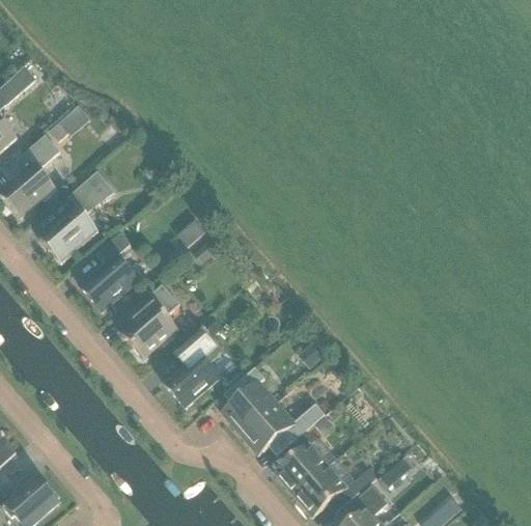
[(24,64),(0,84),(0,95),(4,102),(34,76),(24,64)]
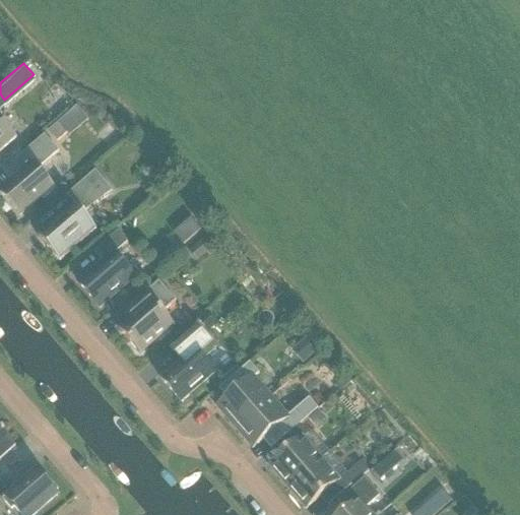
[(0,114),(0,146),(16,132),(0,114)]
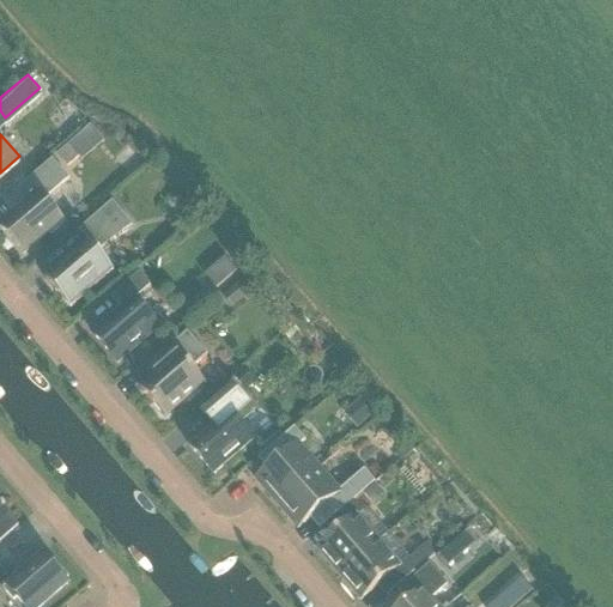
[(58,149),(67,161),(78,151),(68,139),(58,149)]
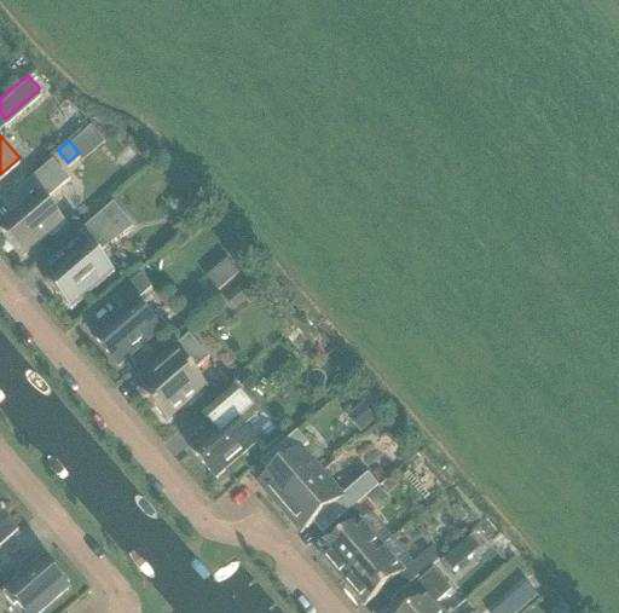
[(0,223),(23,250),(48,229),(51,231),(65,219),(46,196),(70,175),(53,155),(15,188),(25,201),(0,223)]
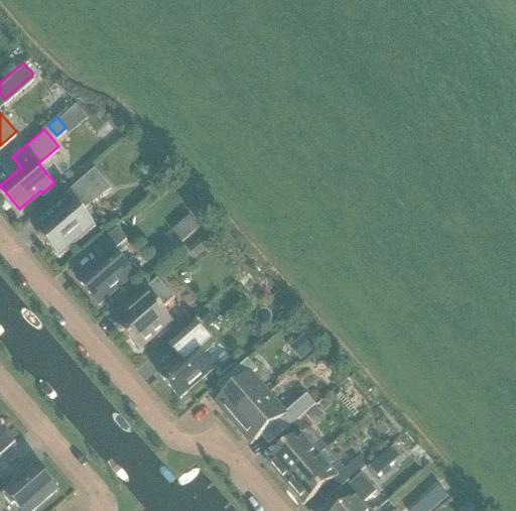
[(75,199),(37,230),(58,254),(96,223),(84,209),(112,184),(95,164),(73,183),(82,194),(75,199)]
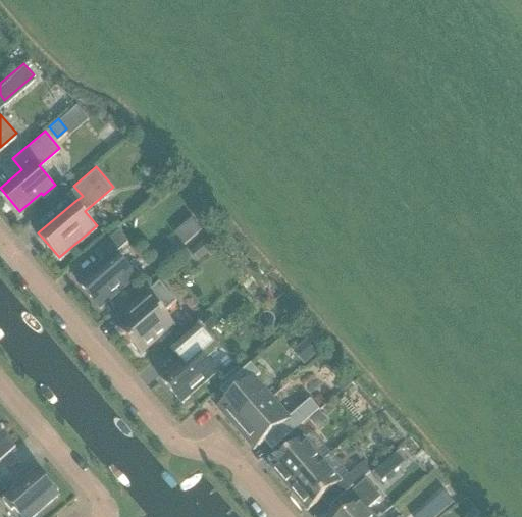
[(186,241),(202,225),(191,214),(174,228),(186,241)]
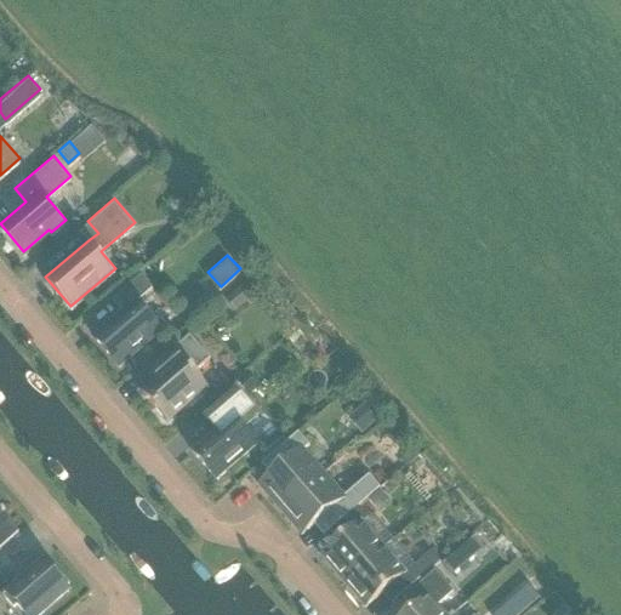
[(152,284),(140,271),(112,295),(124,308),(95,332),(119,362),(160,325),(136,297),(152,284)]
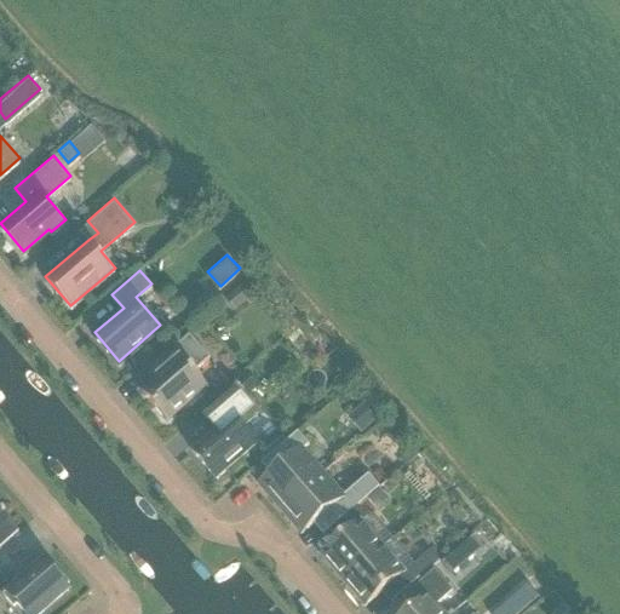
[(201,320),(190,327),(210,353),(220,344),(201,320)]
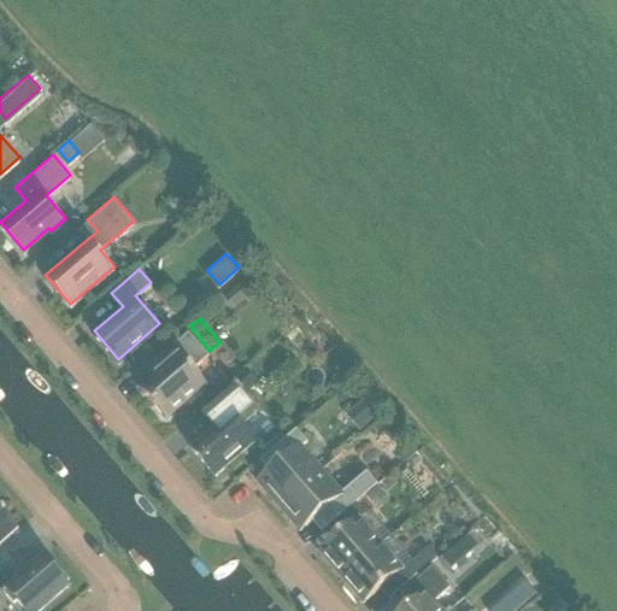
[(157,372),(141,386),(165,413),(206,379),(194,365),(209,352),(189,328),(172,342),(171,341),(147,362),(157,372)]
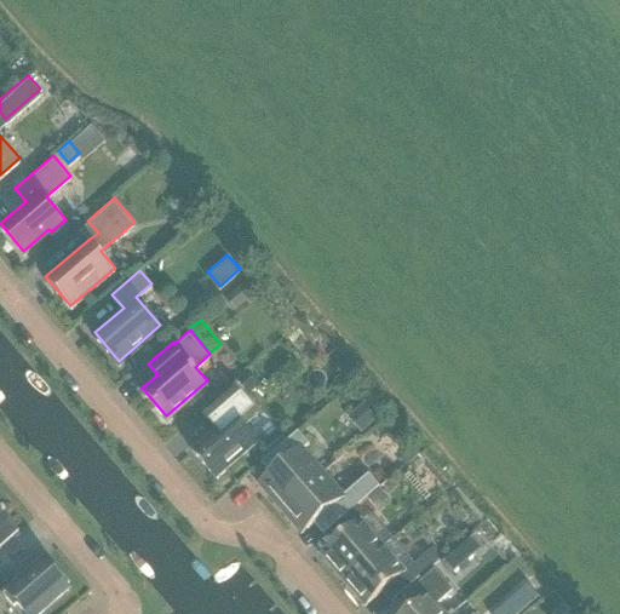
[(211,357),(229,369),(237,356),(219,344),(211,357)]
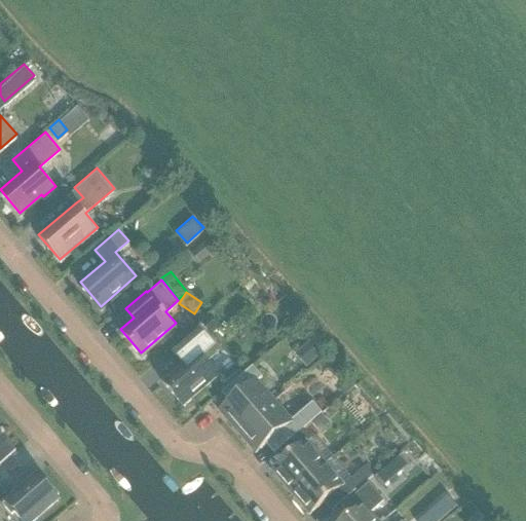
[(174,347),(185,361),(163,379),(183,402),(218,372),(207,360),(219,348),(198,326),(174,347)]
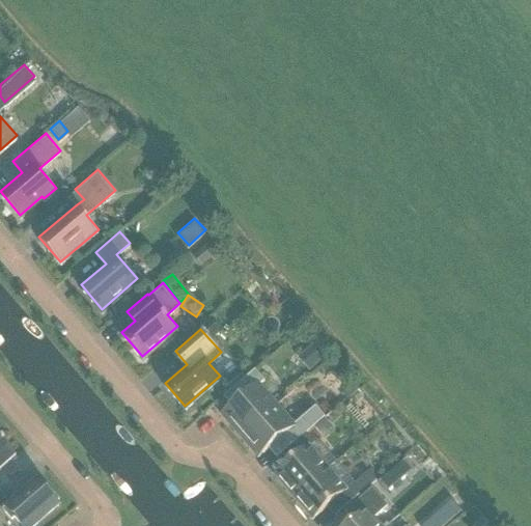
[(318,358),(334,343),(323,330),(306,344),(318,358)]
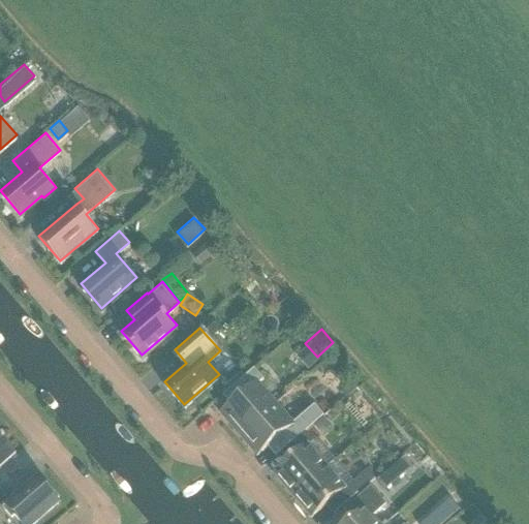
[(222,408),(240,430),(275,400),(257,380),(263,374),(254,364),(223,391),(231,400),(222,408)]
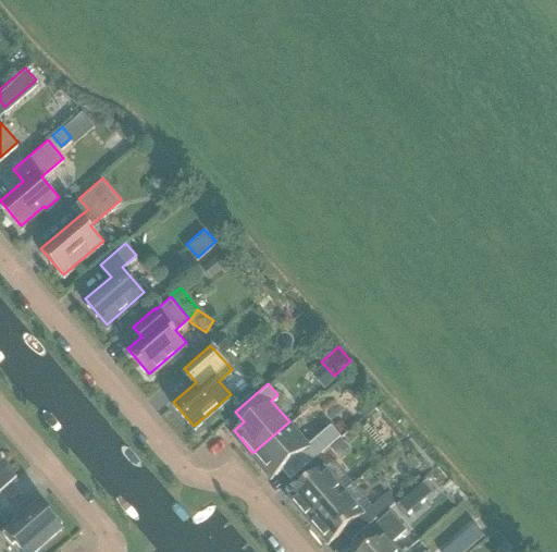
[(291,477),(300,468),(321,451),(341,433),(331,421),(307,442),(289,421),(252,453),(272,475),(282,466),(291,477)]
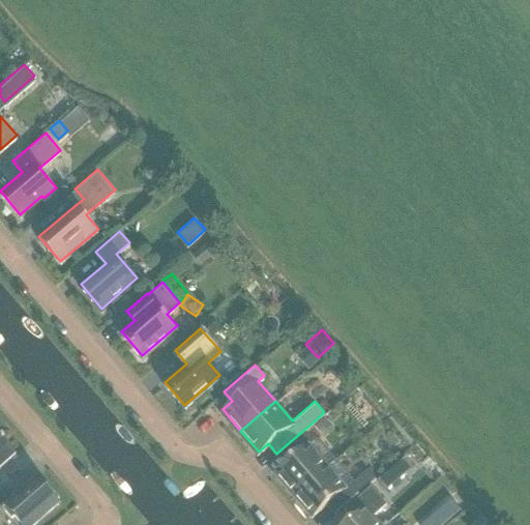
[(293,492),(326,464),(307,443),(314,438),(305,429),(286,445),(294,455),(275,471),(293,492)]
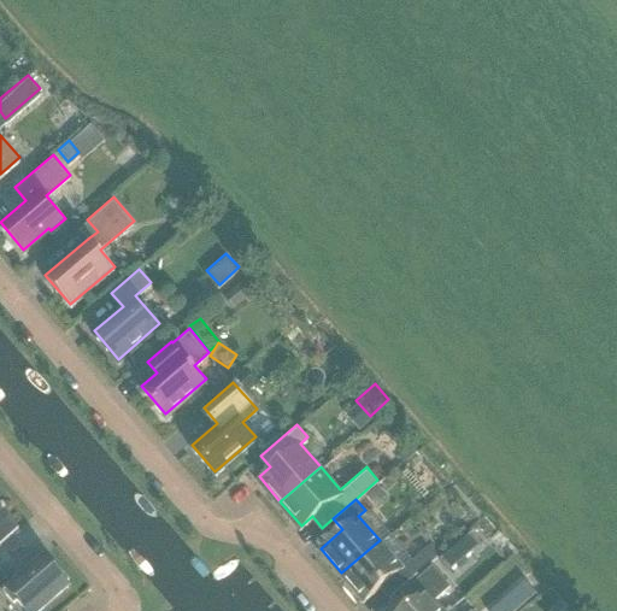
[(0,558),(0,539),(18,524),(0,503),(0,559),(0,558)]
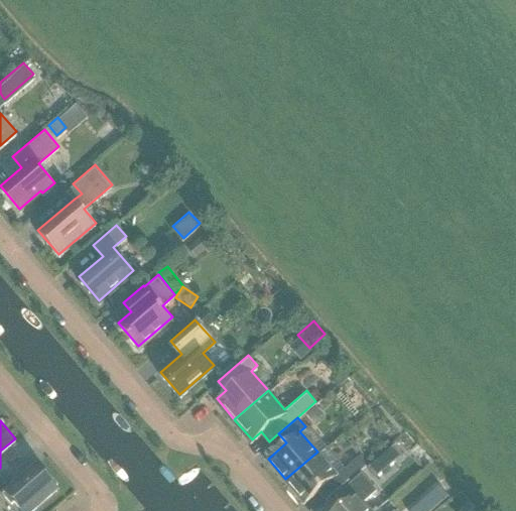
[(385,450),(368,464),(375,474),(393,459),(385,450)]
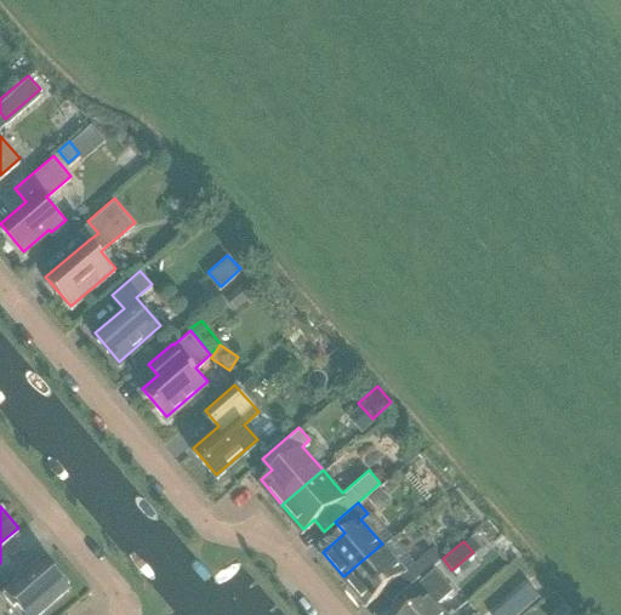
[(403,568),(382,544),(343,576),(365,602),(387,582),(397,593),(420,574),(410,563),(403,568)]
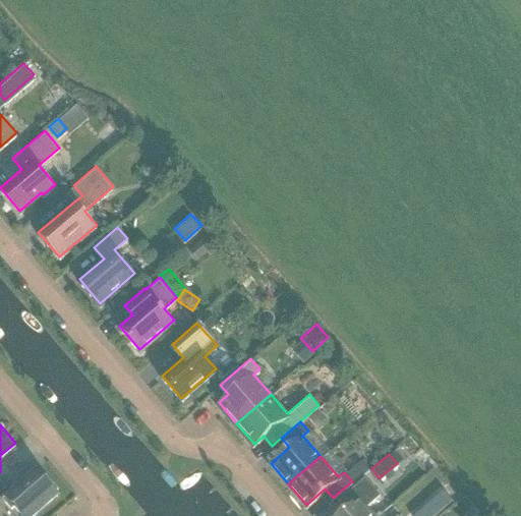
[(36,466),(2,496),(11,506),(14,504),(24,515),(27,515),(57,491),(55,489),(58,485),(49,474),(46,477),(36,466)]
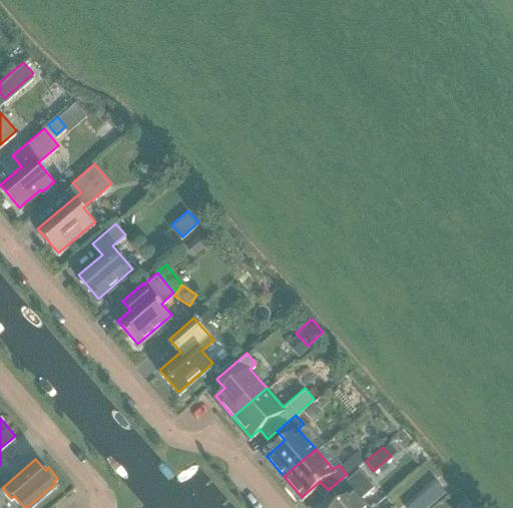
[(368,507),(370,506),(362,496),(375,485),(360,467),(334,490),(342,499),(331,507),(368,507)]
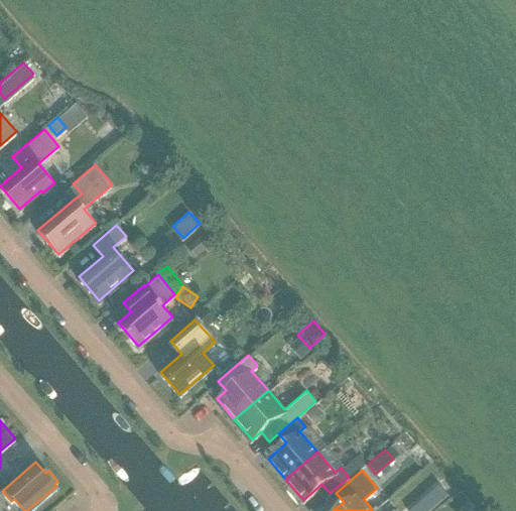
[(409,508),(412,510),(427,510),(449,492),(440,482),(409,508)]
